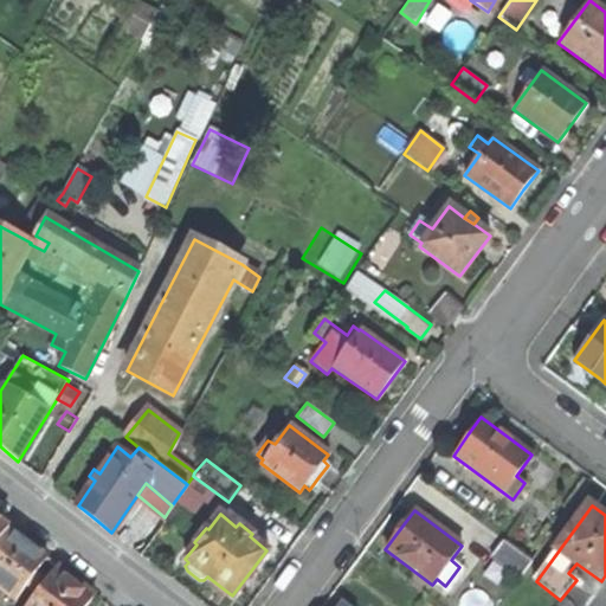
[(28,543),(8,528),(0,539),(0,587),(14,599),(46,558),(28,543)]
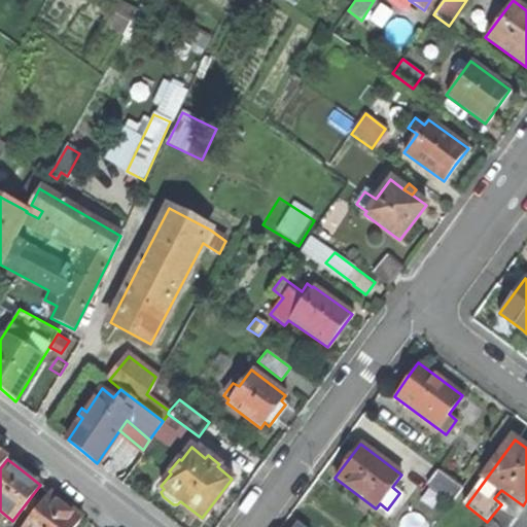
[(425,484),(450,502),(462,487),(436,468),(425,484)]
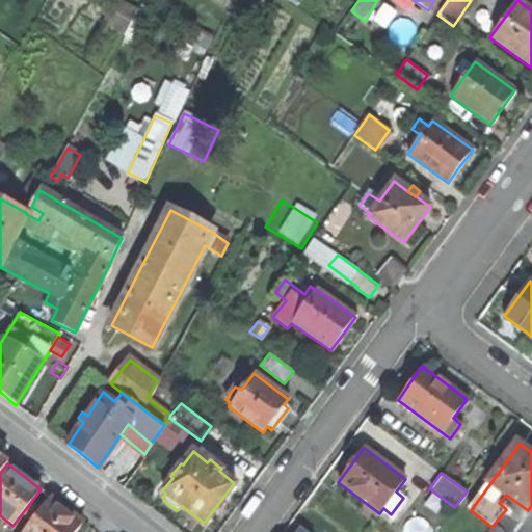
[(65,508),(50,497),(21,531),(75,531),(83,522),(65,508)]
